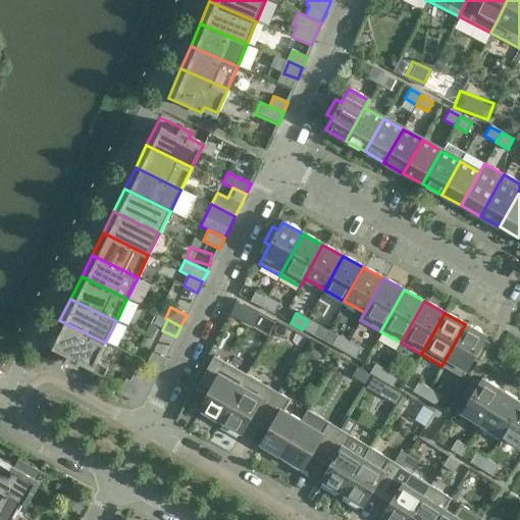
[(105,343),(59,320),(46,349),(103,376),(107,367),(96,362),(105,343)]
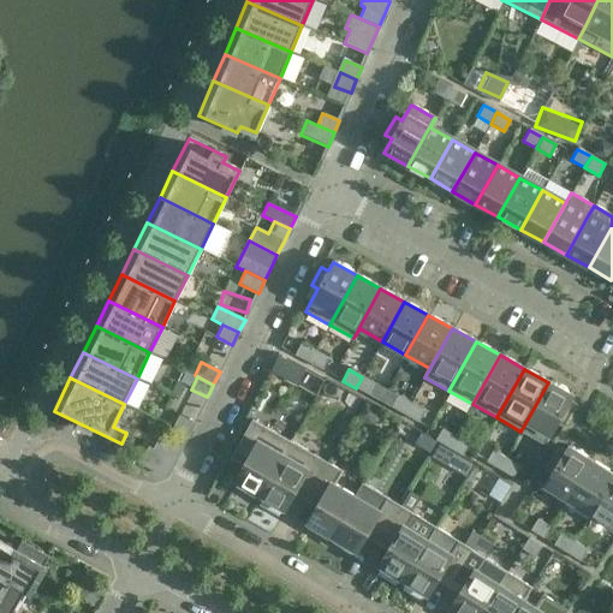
[(375,385),(362,378),(356,388),(369,396),(375,385)]
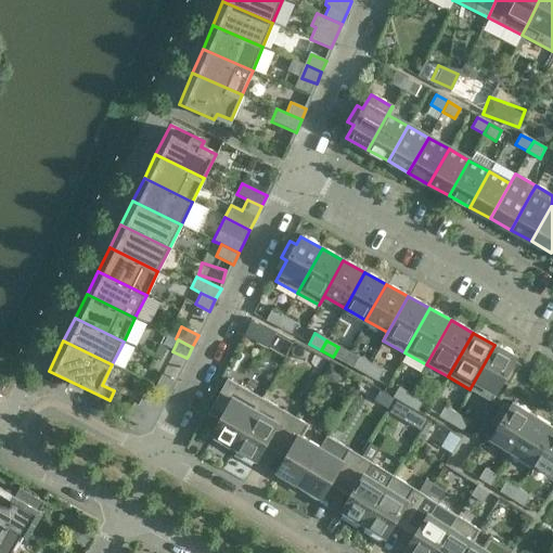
[(515,357),(494,345),(470,389),(490,401),(502,382),(508,385),(516,368),(511,364),(515,357)]
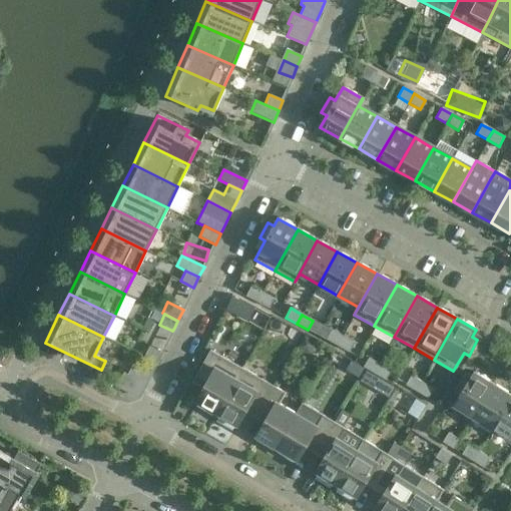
[(337,346),(342,337),(331,330),(326,340),(337,346)]
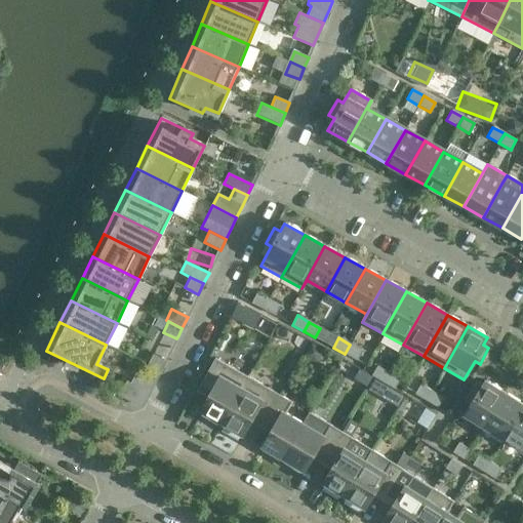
[(361,351),(350,345),(345,354),(356,360),(361,351)]
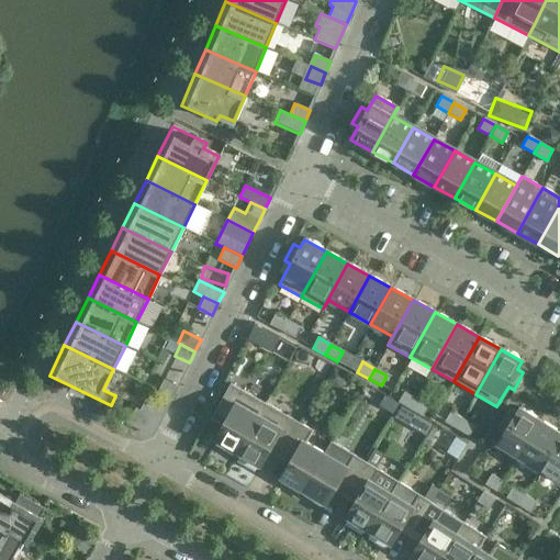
[(157,392),(171,399),(177,387),(163,380),(157,392)]
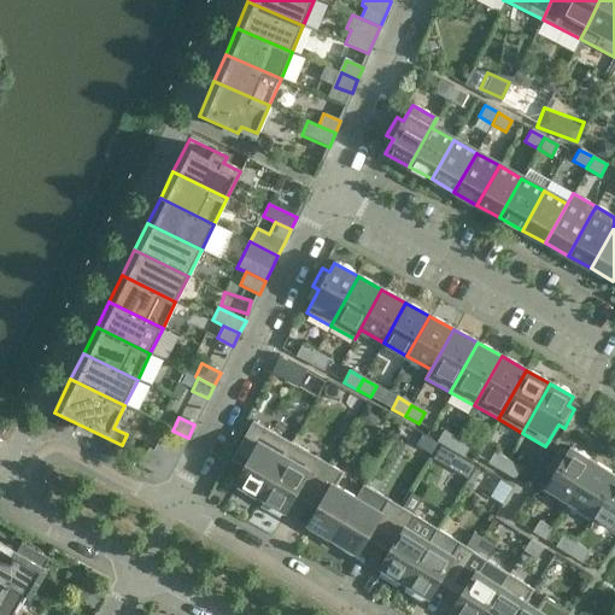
[(233,486),(258,501),(291,444),(252,422),(230,461),(233,462),(236,455),(247,461),(233,486)]
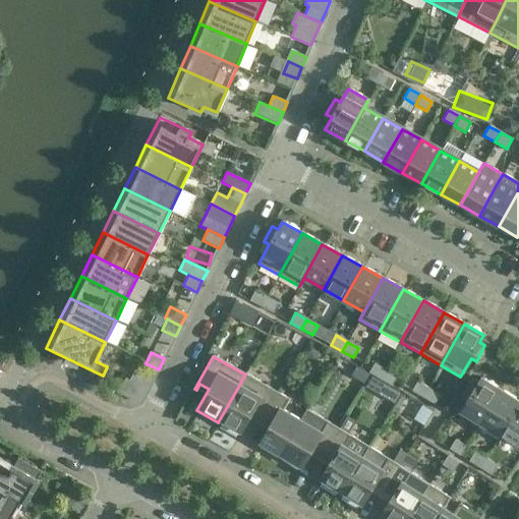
[(368,372),(380,380),(385,369),(373,363),(368,372)]
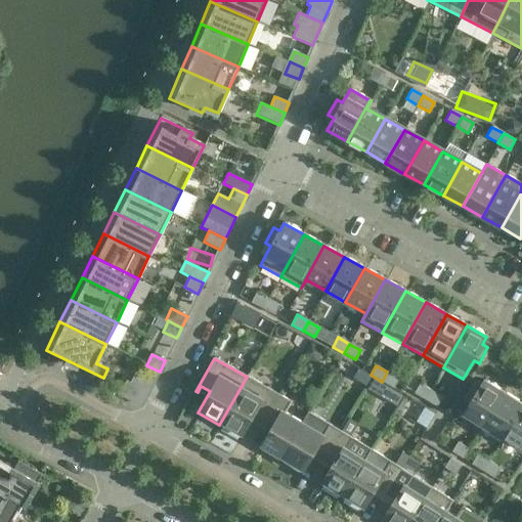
[(398,379),(387,372),(382,382),(393,388),(398,379)]
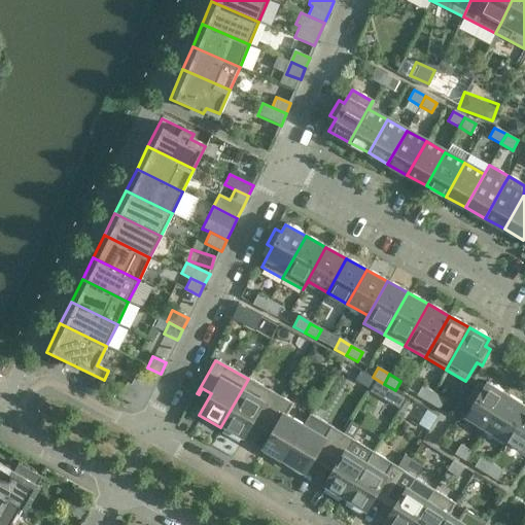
[(248,379),(220,427),(241,440),(253,418),(264,423),(279,397),(248,379)]
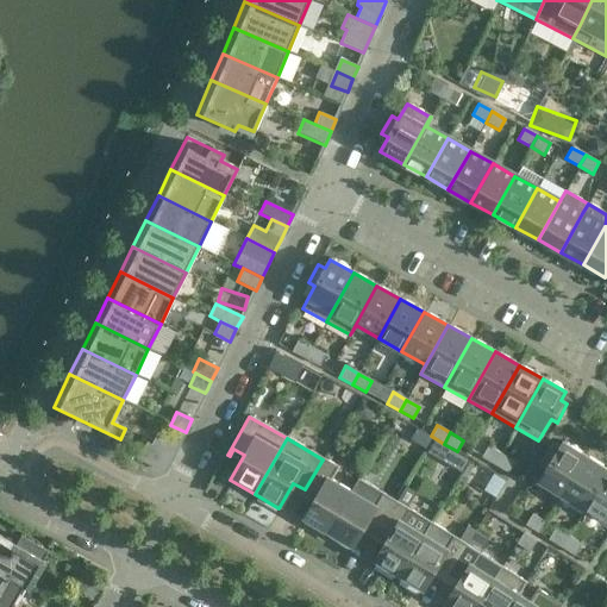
[(539,481),(562,495),(586,457),(563,443),(557,451),(551,448),(539,464),(546,469),(539,481)]
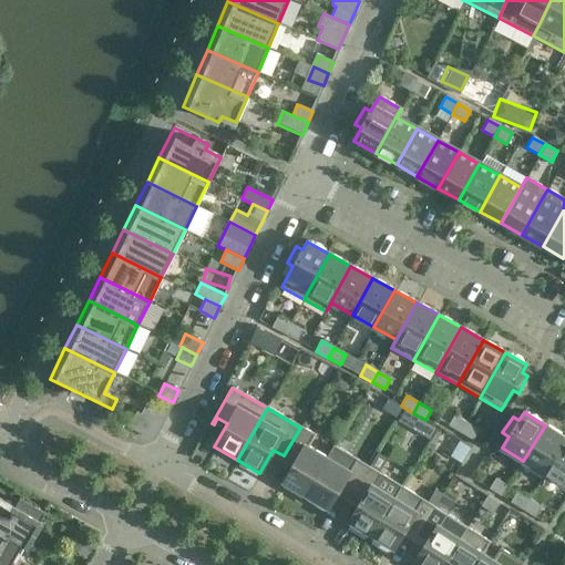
[(460,433),(465,422),(453,415),(448,425),(460,433)]
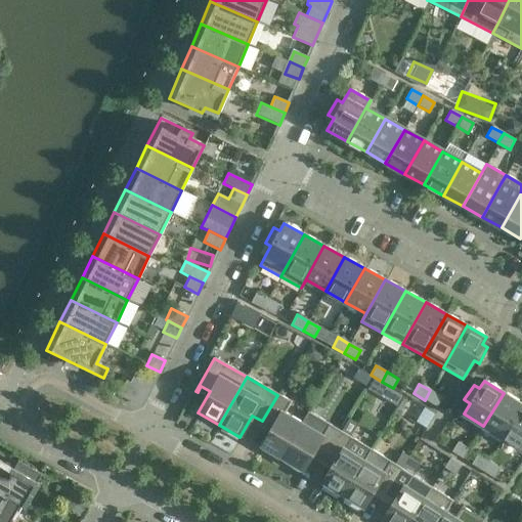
[(441,397),(430,390),(425,400),(436,406),(441,397)]
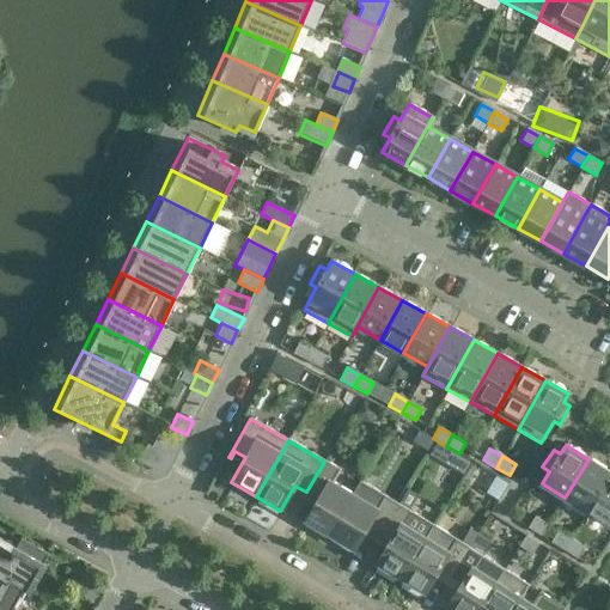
[(609,471),(589,459),(565,498),(587,512),(609,475),(609,471)]
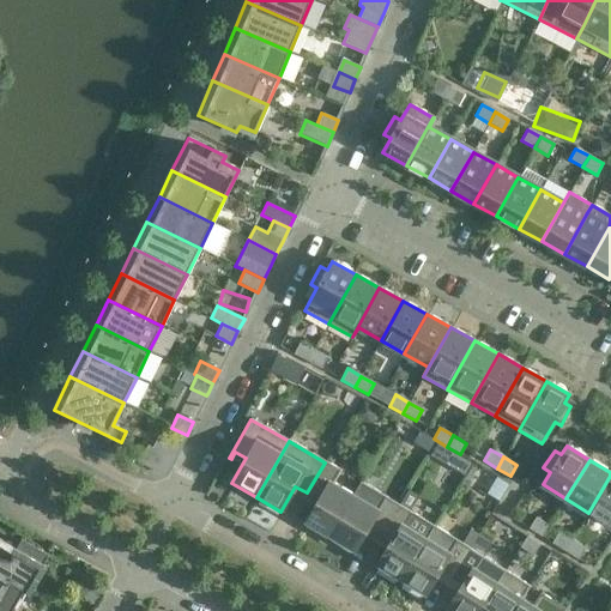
[(303,525),(328,539),(354,495),(332,483),(339,470),(325,463),(307,492),(319,500),(303,525)]
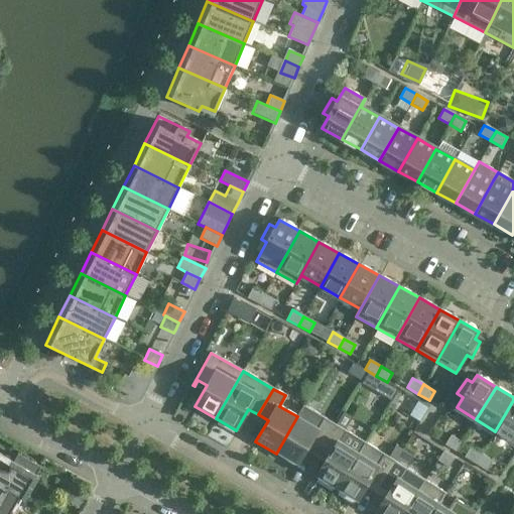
[(513,400),(495,431),(513,443),(513,442),(513,400)]
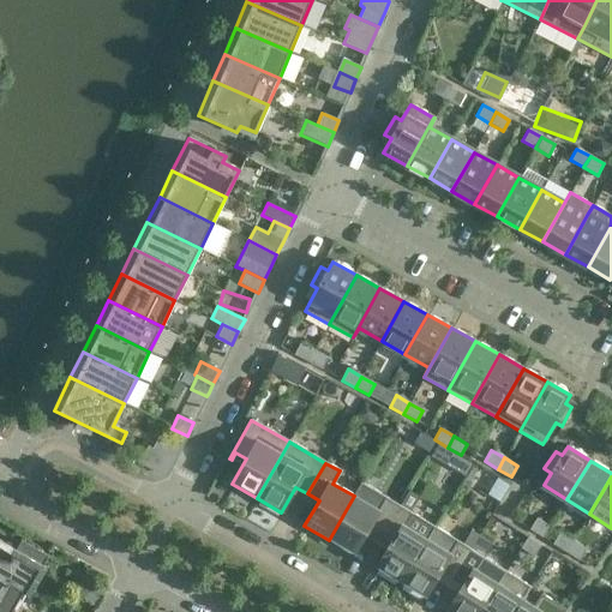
[(354,496),(329,540),(353,555),(367,529),(379,537),(397,505),(361,484),(354,496)]
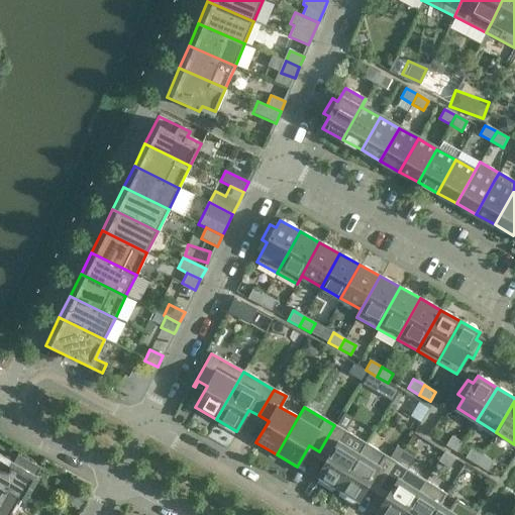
[(316,478),(336,490),(365,443),(334,425),(319,451),(329,457),(316,478)]
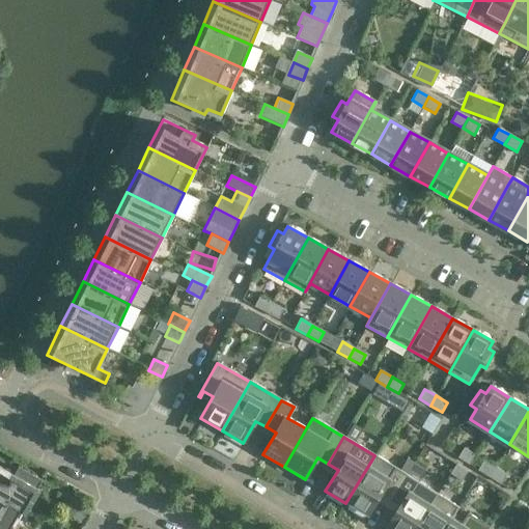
[(457,457),(468,465),(474,455),(463,448),(457,457)]
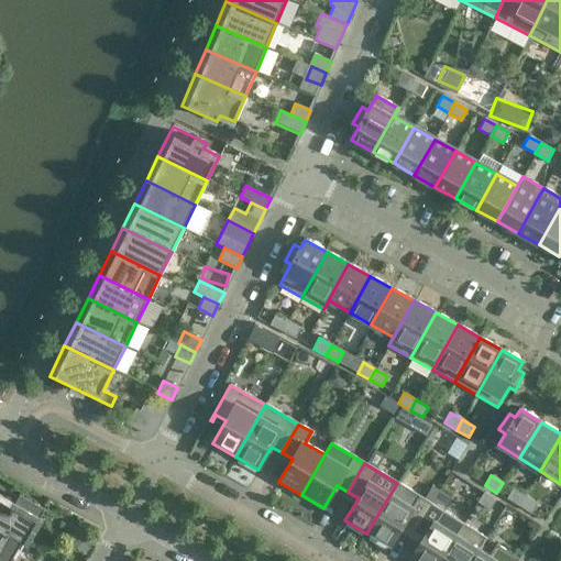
[(397,483),(366,534),(388,548),(403,525),(413,531),(438,492),(430,486),(424,499),(397,483)]
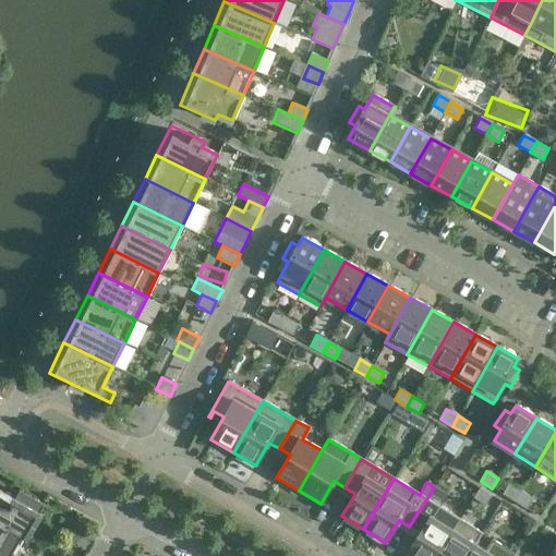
[(514,502),(520,492),(507,484),(502,494),(514,502)]
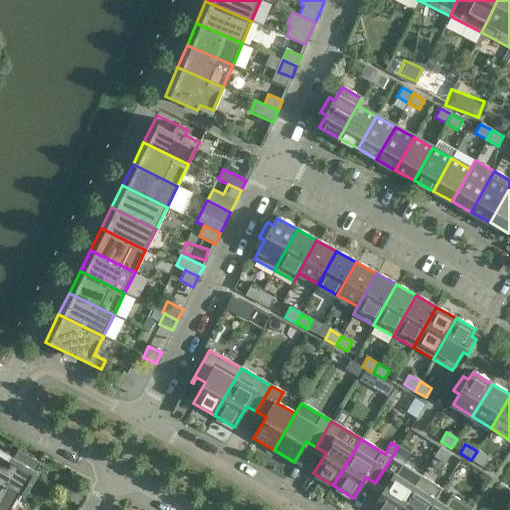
[(18,446),(13,454),(0,445),(0,480),(20,492),(34,467),(36,468),(41,459),(18,446)]
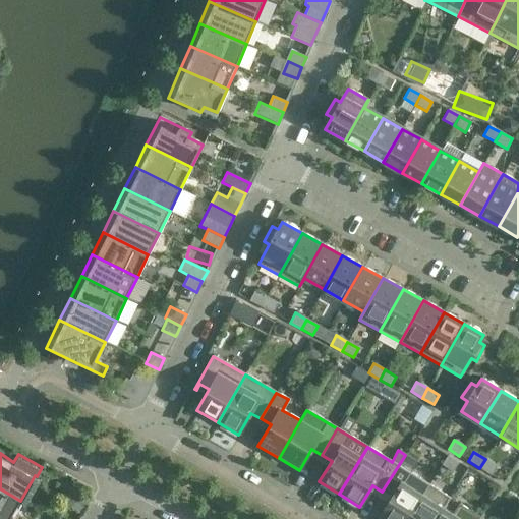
[(379,518),(406,518),(428,484),(408,472),(415,461),(405,455),(382,492),(392,498),(379,518)]
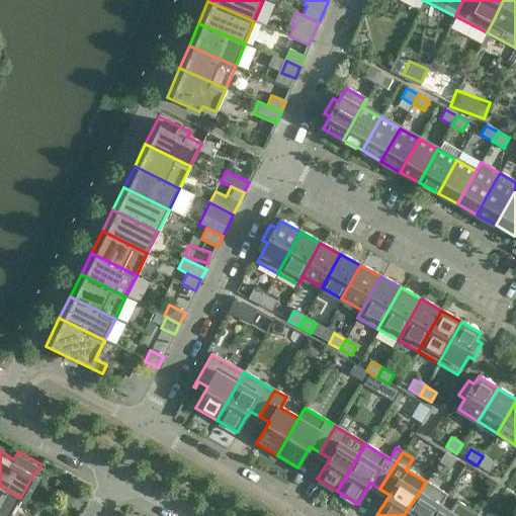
[(438,462),(449,469),(455,460),(444,453),(438,462)]
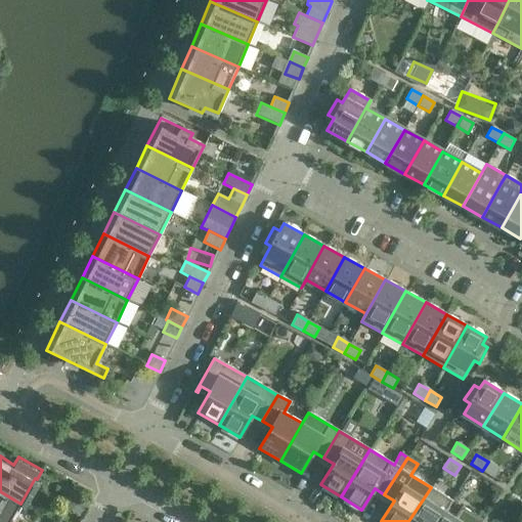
[(498,468),(488,462),(482,471),(493,478),(498,468)]
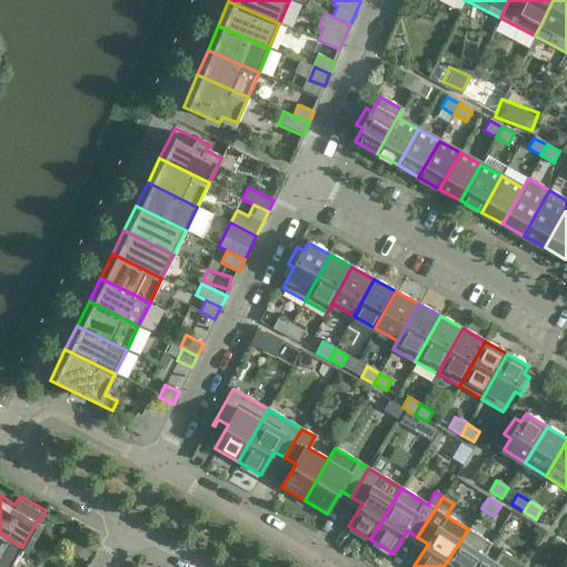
[(468,529),(444,566),(474,566),(489,543),(468,529)]
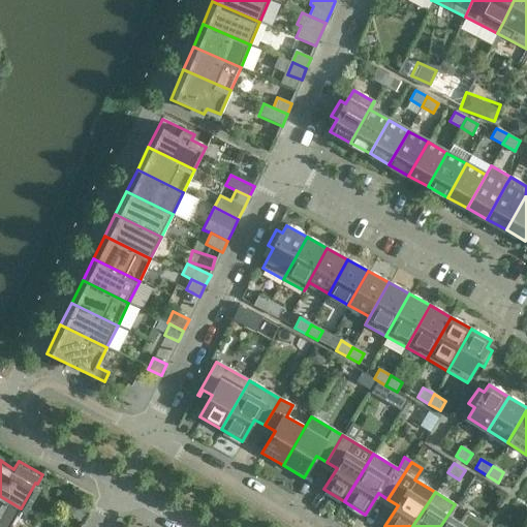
[(0,525),(2,526),(8,526),(21,508),(0,496),(0,525)]
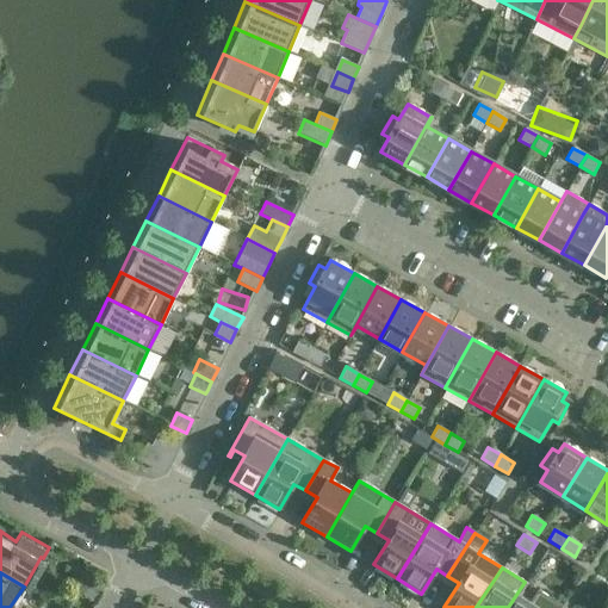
[(94,603),(104,589),(82,576),(73,590),(94,603)]
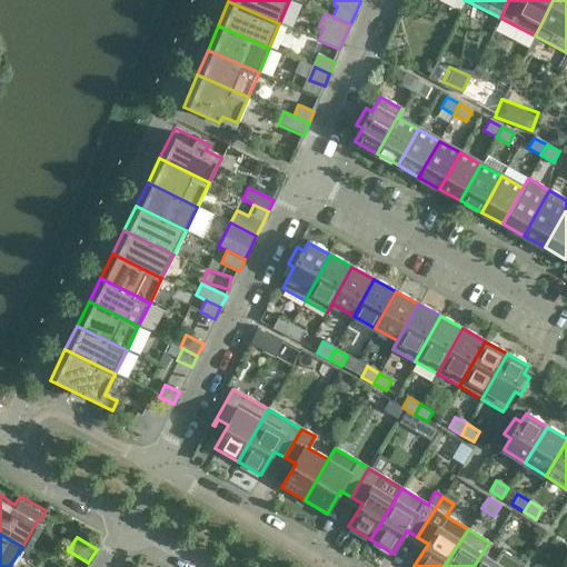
[(489,543),(474,566),(521,566),(523,565),(501,550),(494,563),(483,555),(490,544),(489,543)]
